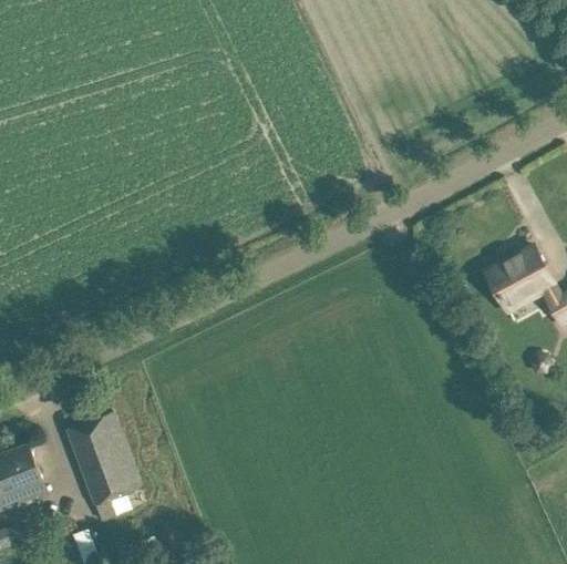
[(566,294),(562,297),(534,247),(487,273),(506,308),(542,288),(560,322),(566,319),(566,294)]
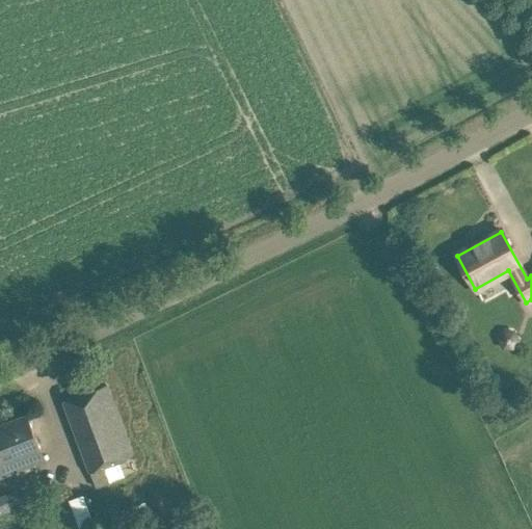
[(133,457),(106,387),(63,402),(90,474),(133,457)]
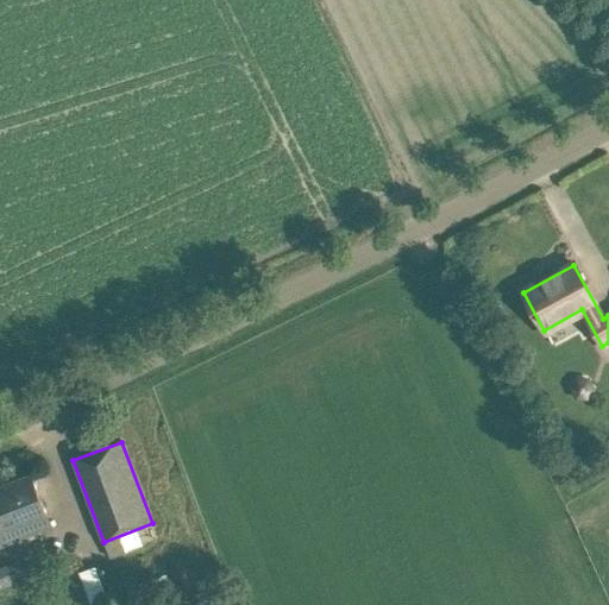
[(31,477),(0,489),(0,547),(51,528),(41,499),(31,477)]
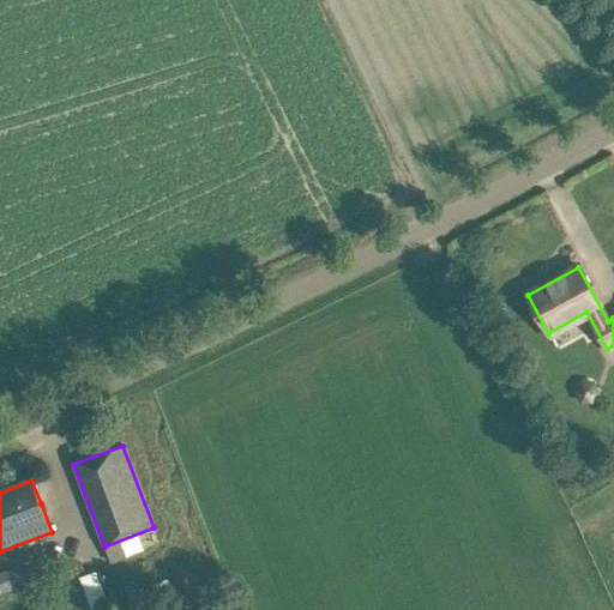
[(6,571),(0,573),(0,593),(0,595),(14,590),(13,587),(6,571)]
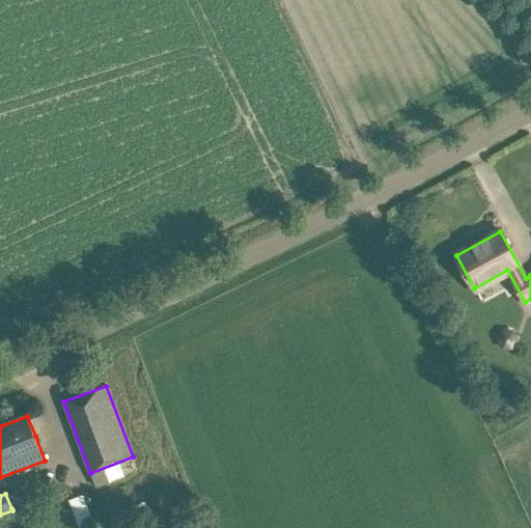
[(67,500),(77,527),(84,527),(93,524),(83,494),(67,500)]
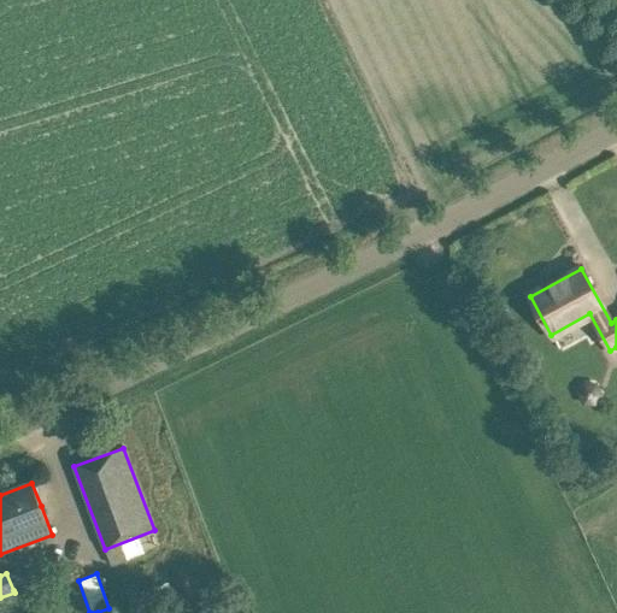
All buildings are outlined.
